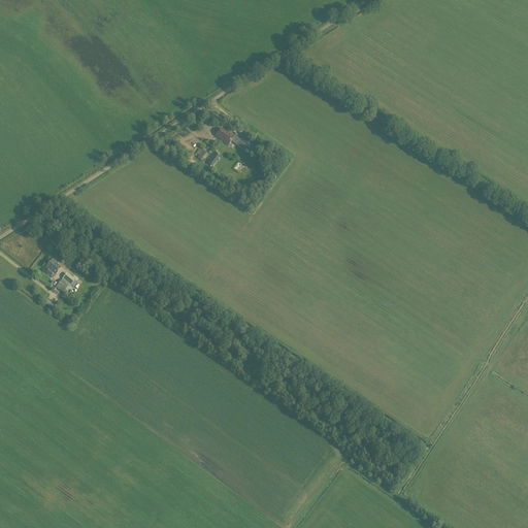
[(221,128),(215,136),(228,146),(232,141),(234,143),(237,138),(235,136),(234,137),(221,128)]
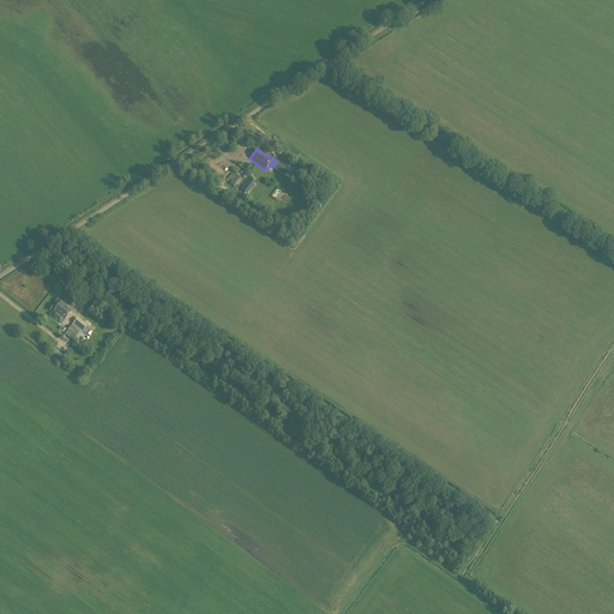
[(286,154),(277,164),(286,172),(287,170),(292,175),(298,168),(293,163),(290,162),(293,158),(286,154)]
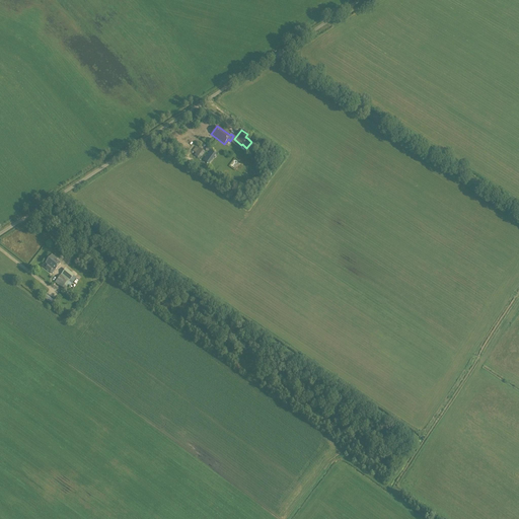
[(204,154),(205,152),(200,148),(199,149),(196,153),(201,157),(204,154)]
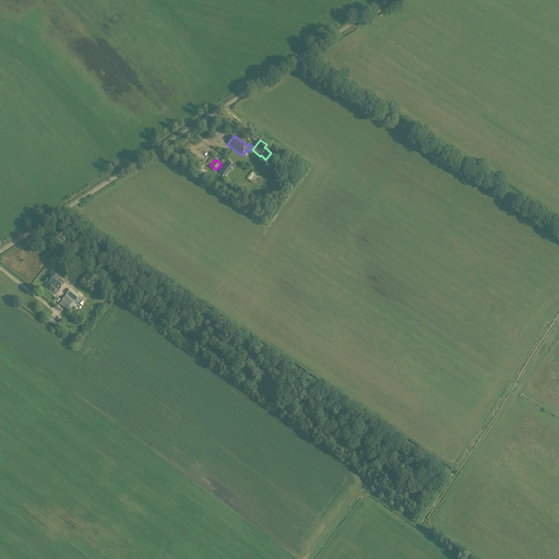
[(226,162),(221,169),(227,174),(233,166),(226,162)]
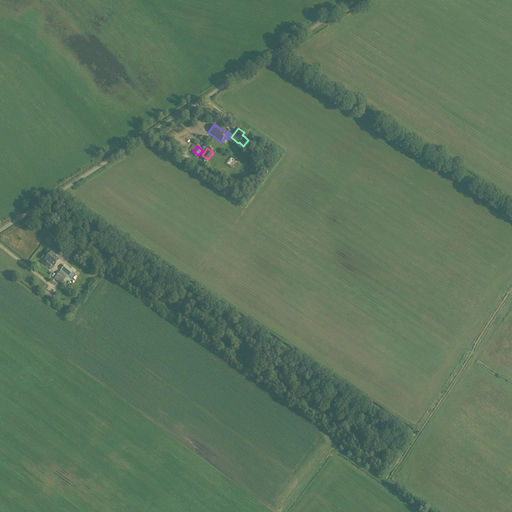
[(50,259),(57,264),(60,260),(57,257),(58,256),(52,251),(48,256),(51,258),(50,259)]
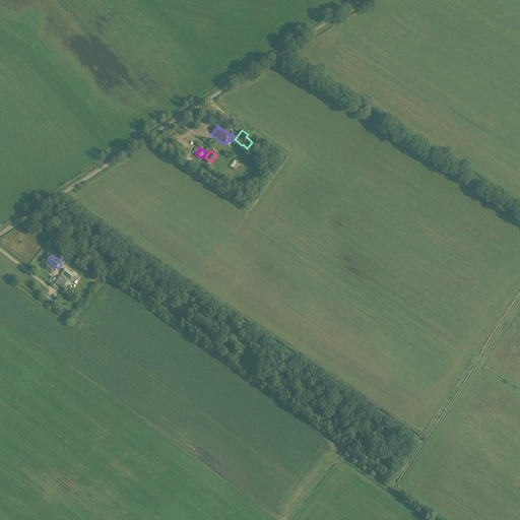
[(48,265),(45,269),(52,274),(55,271),(56,271),(58,268),(51,263),(52,262),(49,260),(46,264),(48,265)]
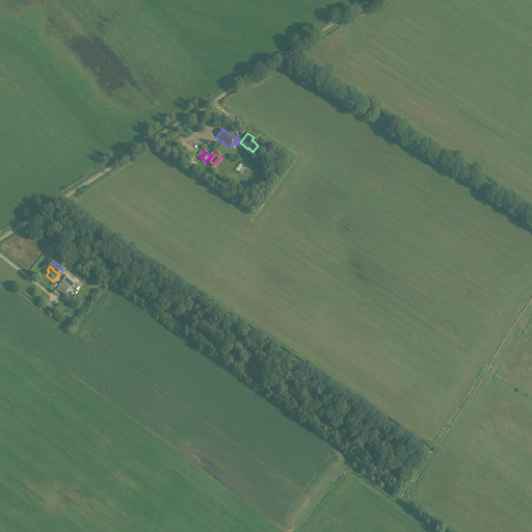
[(76,283),(68,275),(56,289),(63,295),(70,288),(71,289),(76,283)]
